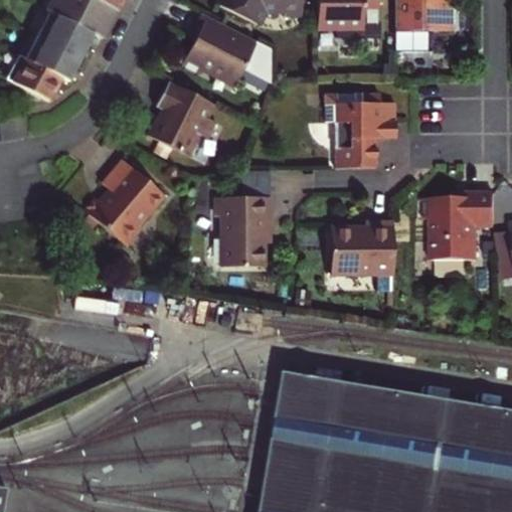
[(49,10),(92,32),(101,37),(120,0),(51,0),(47,9),(49,10)]
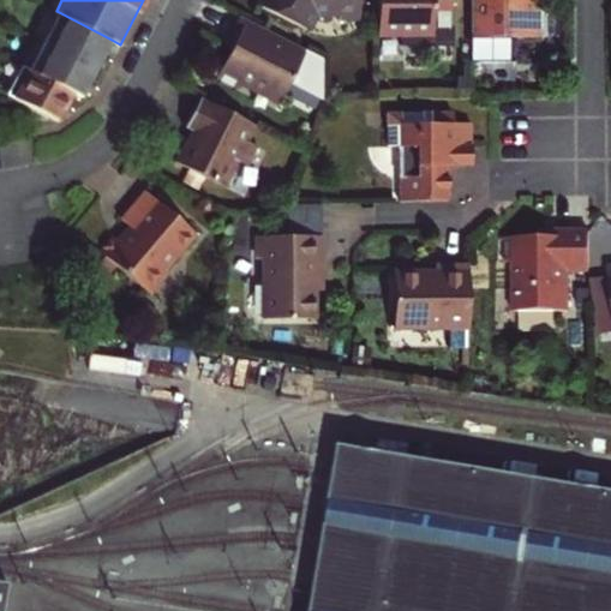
[(305,27),(315,9),(339,9),(339,16),(359,16),(358,0),(261,0),(259,3),(305,27)]
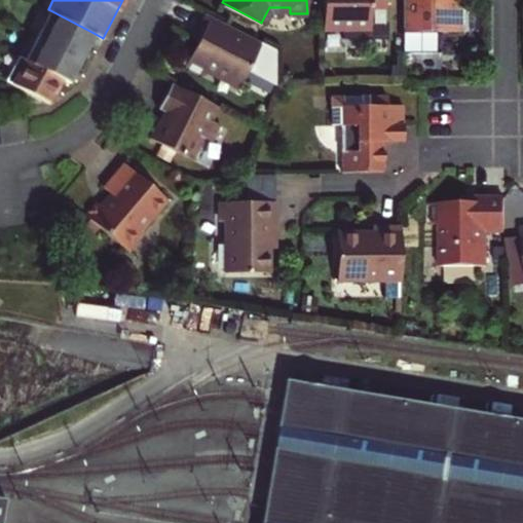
[(323,0),(324,31),(343,31),(343,39),(388,39),(388,22),(385,22),(384,0),(323,0)]
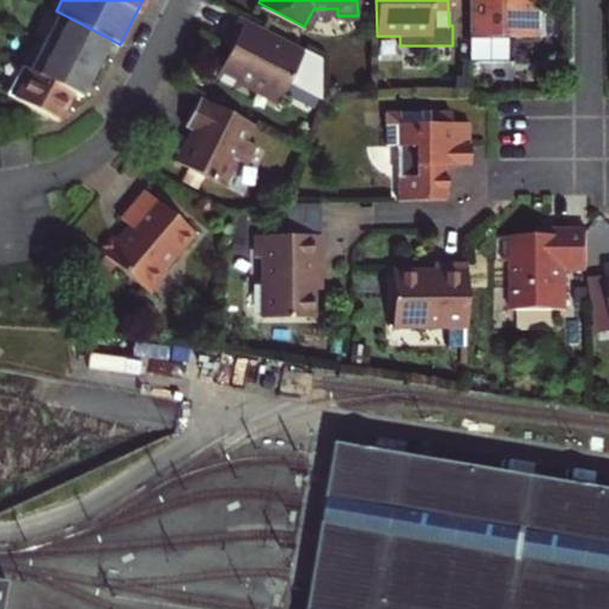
[(470,0),(472,59),(507,59),(507,35),(543,35),(543,7),(540,7),(539,0),(470,0)]
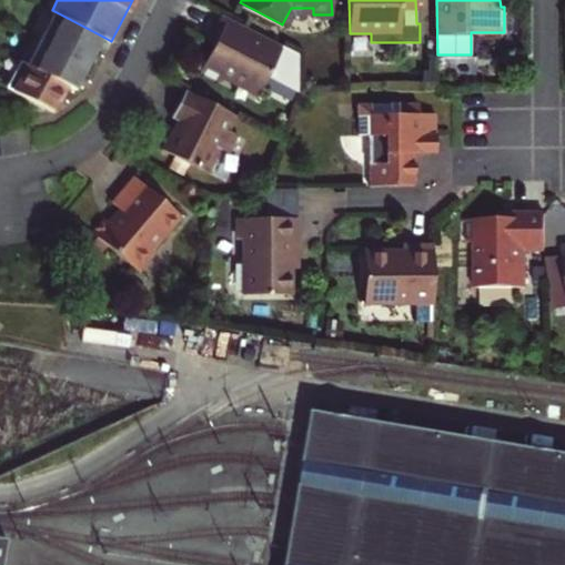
[(40,38),(88,62),(101,36),(54,11),(40,38)]
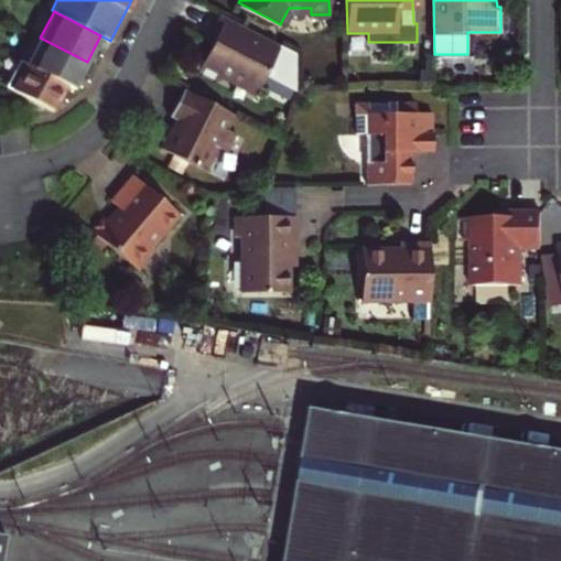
[(202,65),(220,75),(223,71),(260,89),(267,76),(295,92),(298,84),(300,53),(222,13),(214,28),(219,31),(214,42),(202,65)]
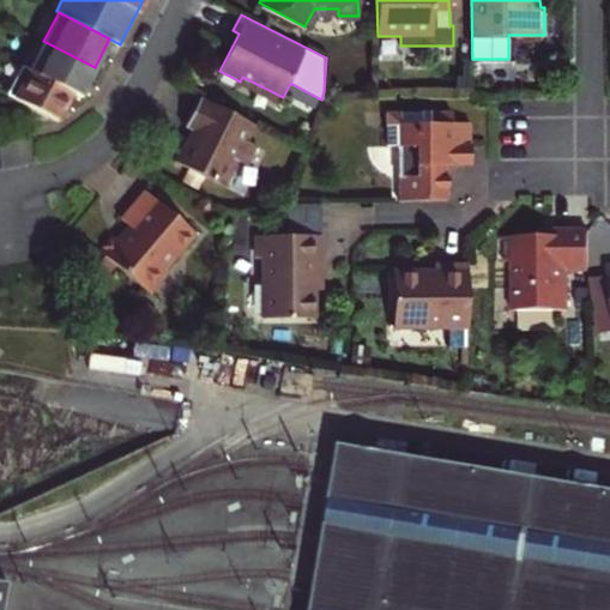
[(239,34),(233,30),(225,43),(233,46),(239,34)]
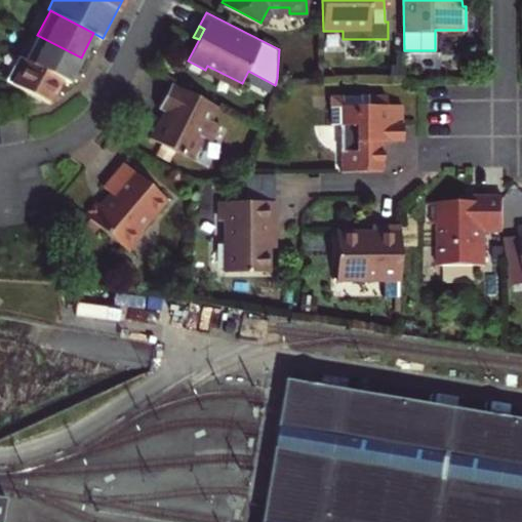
[(26,58),(62,78),(69,81),(81,57),(37,35),(26,58)]
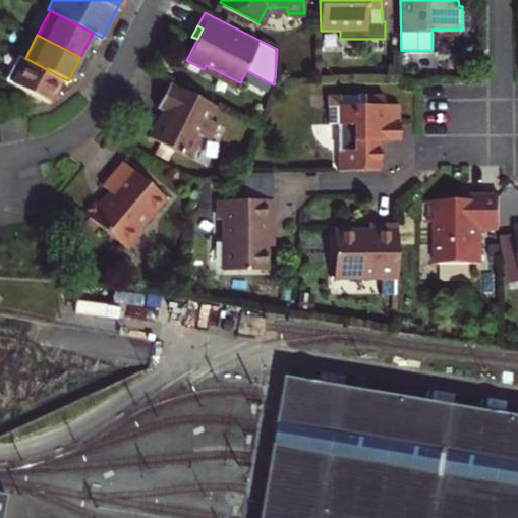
[(5,79),(46,101),(49,103),(61,77),(25,58),(18,54),(5,79)]
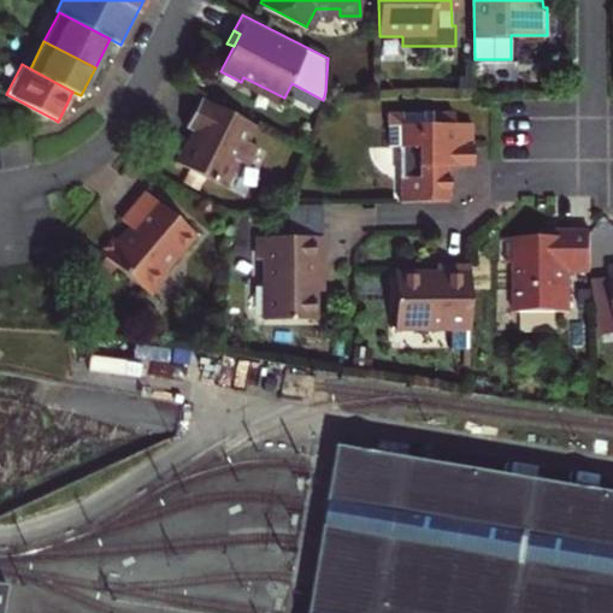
[(243,77),(241,82),(281,104),(284,98),(243,77)]
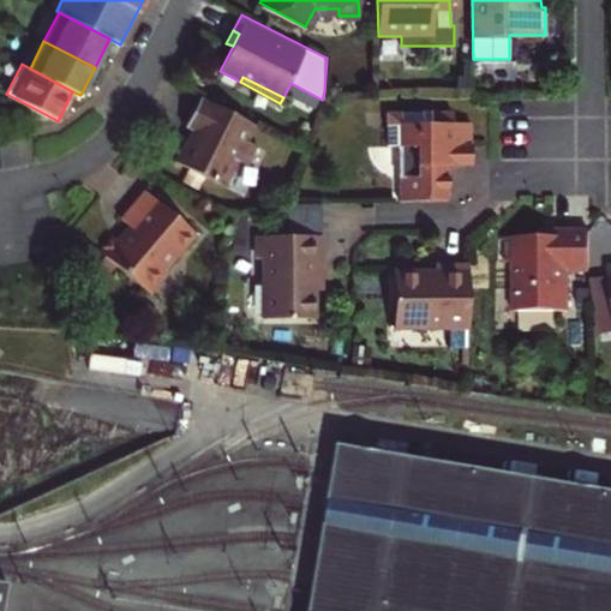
[(250,141),(258,124),(201,95),(185,125),(197,131),(192,141),(187,138),(175,160),(226,186),(239,161),(249,165),(258,145),(250,141)]
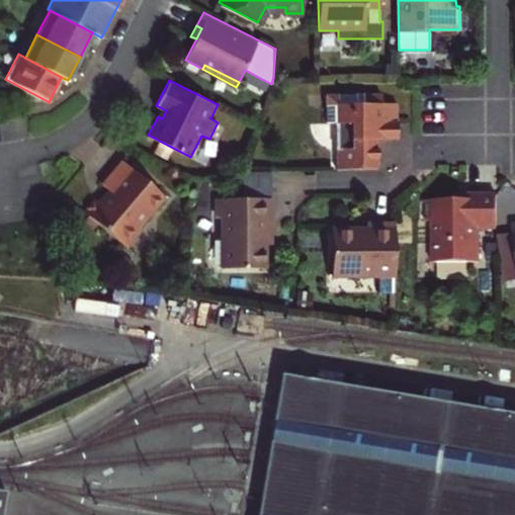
[(355,92),(354,93),(326,93),(326,121),(336,121),(336,148),(343,148),(343,168),(376,167),(376,137),(391,137),(392,121),(399,121),(399,101),(382,101),(382,93),(363,93),(363,92),(355,92)]
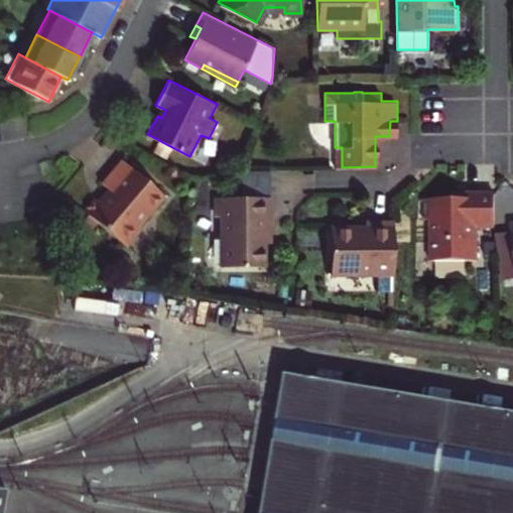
[(152,207),(164,194),(123,156),(103,179),(110,186),(100,197),(97,194),(85,207),(125,243),(141,225),(134,219),(148,203),(152,207)]
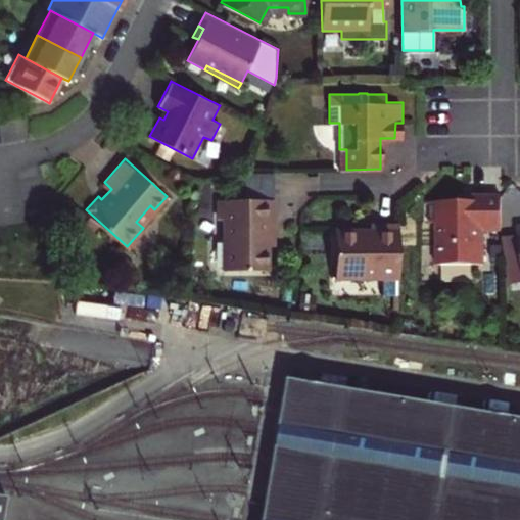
[(224,198),(223,217),(223,269),(267,270),(268,246),(268,219),(273,220),(273,198),(224,198)]
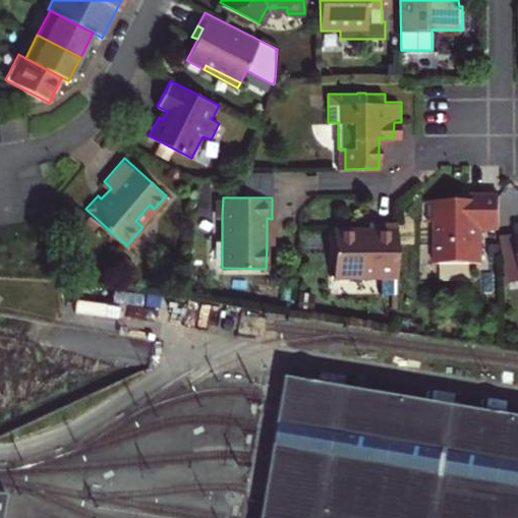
[(472,204),(458,204),(428,204),(428,224),(438,224),(438,266),(482,266),(482,233),(501,233),(501,198),(472,197),(472,204)]
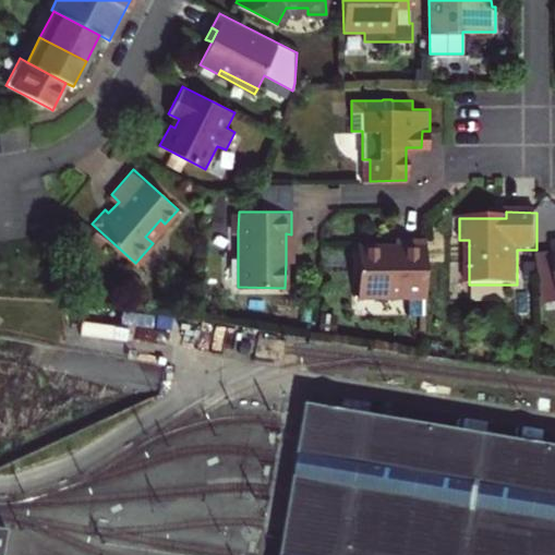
[(397,238),(397,243),(397,246),(386,246),(386,243),(359,243),(359,294),(409,294),(409,313),(422,313),(422,339),(427,339),(426,238),(397,238)]
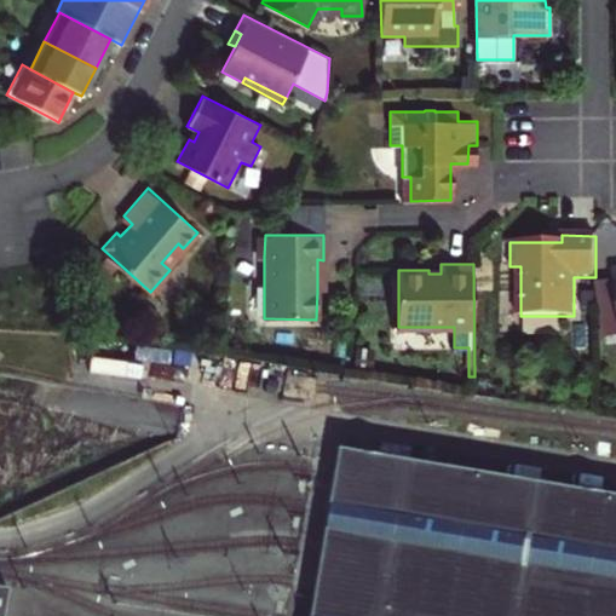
[(615,275),(596,277),(603,333),(615,330),(615,275)]
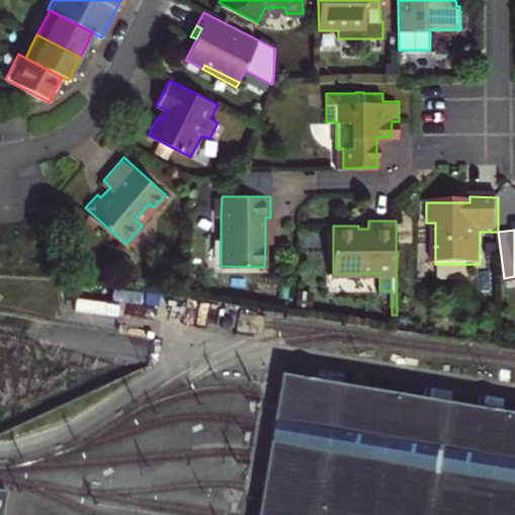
[(514,414),(283,375),(281,391),(276,421),(271,453),(265,487),(260,514),(514,514),(514,414)]
